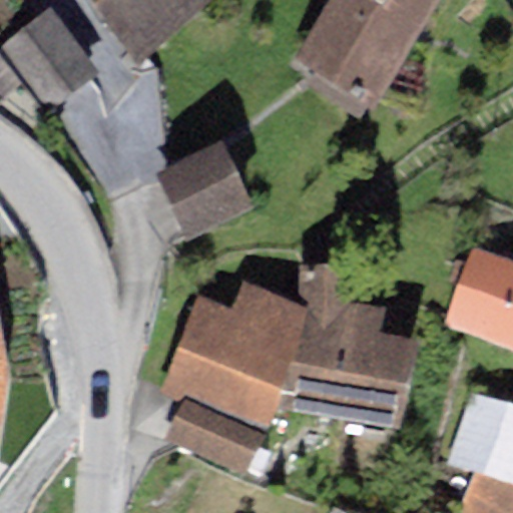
[(213,0),(88,0),(136,61),(213,0)]
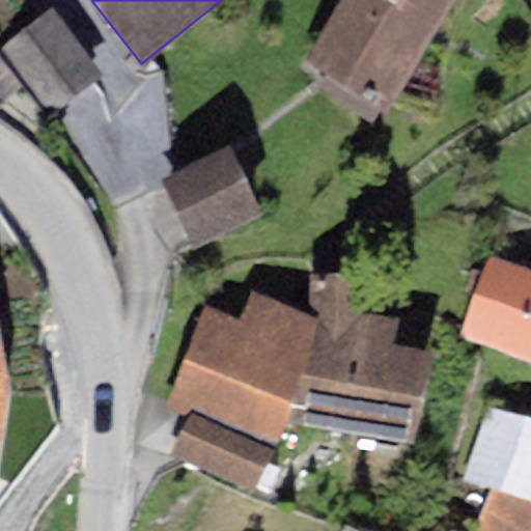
[(347,0),(302,71),(383,121),(460,0),(347,0)]
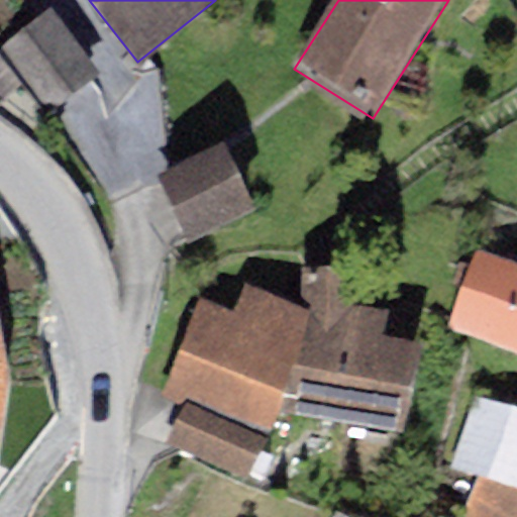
[(52,19),(2,56),(49,119),(98,83),(52,19)]
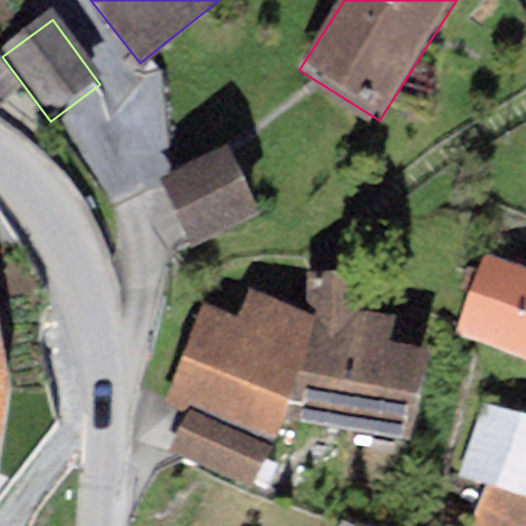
[(259,212),(228,147),(159,180),(190,245),(259,212)]
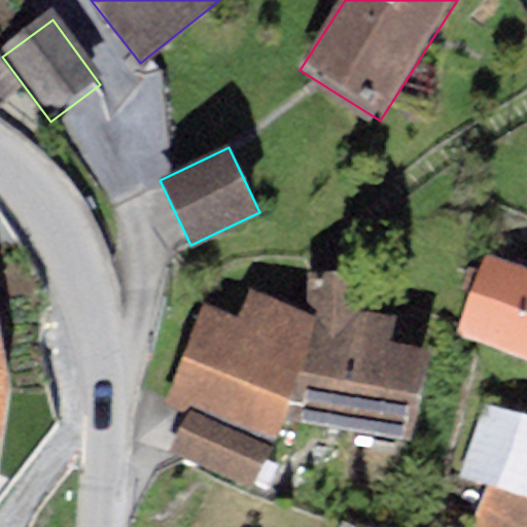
[(526,271),(486,256),(457,336),(526,359),(526,271)]
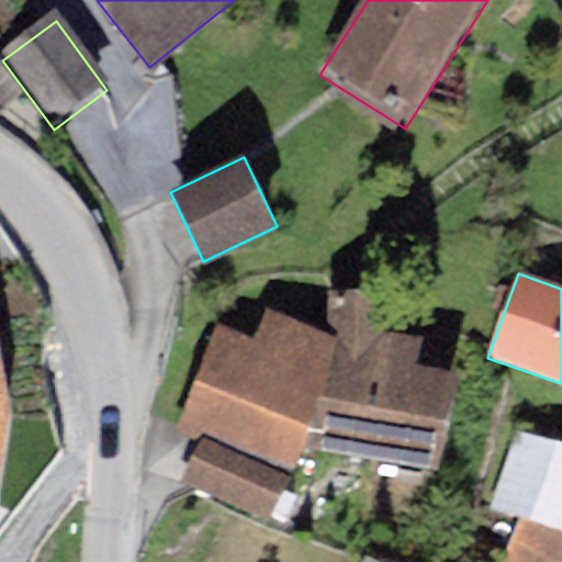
[(338,338),(301,444),(440,470),(458,373),(415,366),(420,336),(372,328),(373,290),(329,291),(328,334),(338,338)]
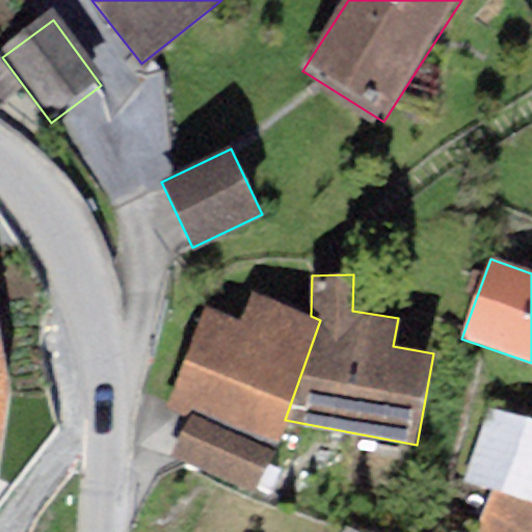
[(320,320),(311,316),(254,291),(241,320),(206,306),(166,409),(188,419),(190,413),(274,449),(285,420),(320,320)]
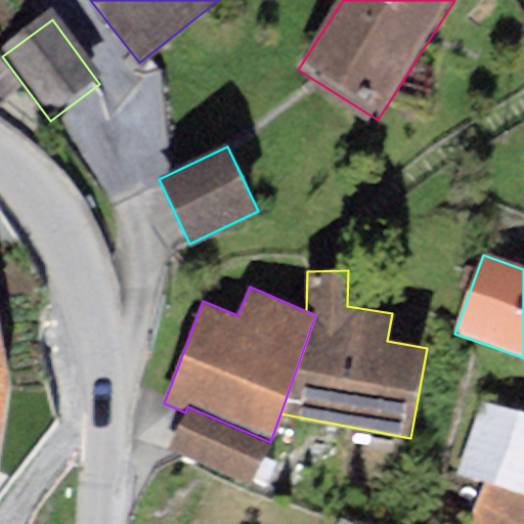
[(0,455),(9,390),(0,339),(0,455)]
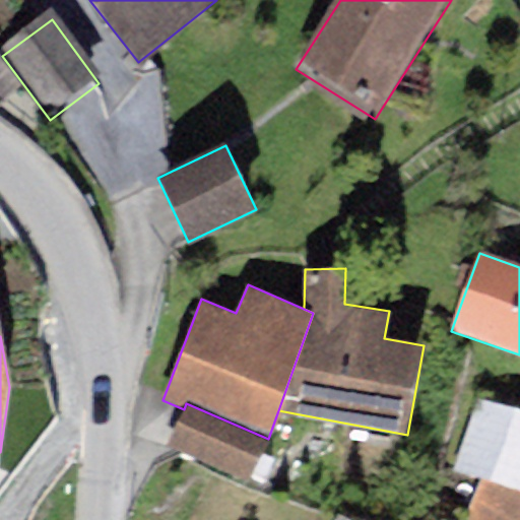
[(519,493),(519,411),(477,398),(454,471),(480,480),(519,493)]
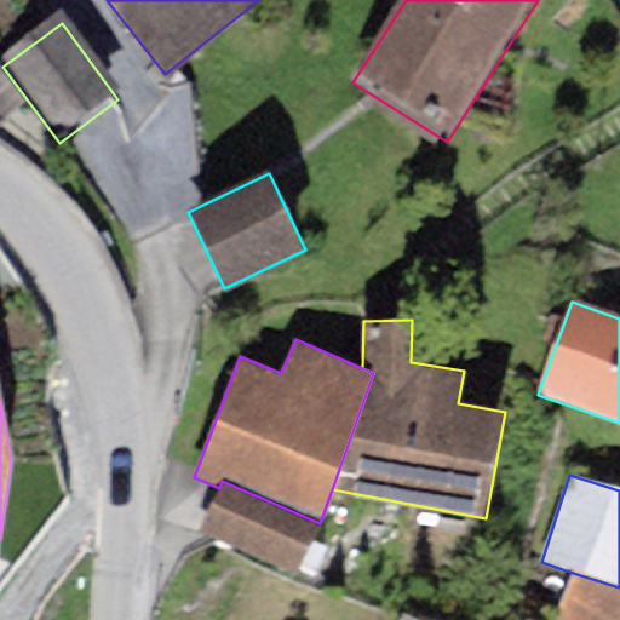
[(222,481),(219,488),(199,534),(296,574),(320,523),(222,481)]
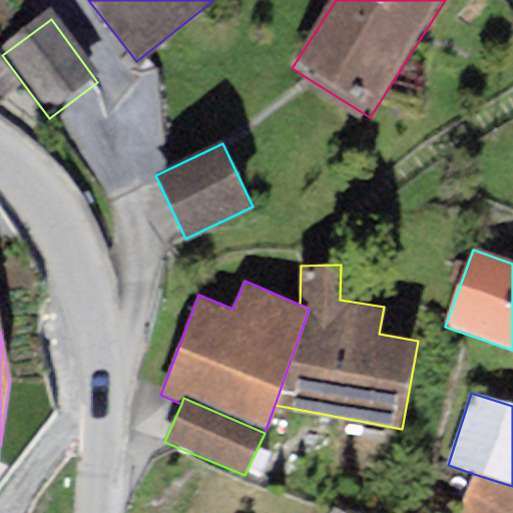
[(512,512),(512,486),(474,474),(459,508),(461,512),(512,512)]
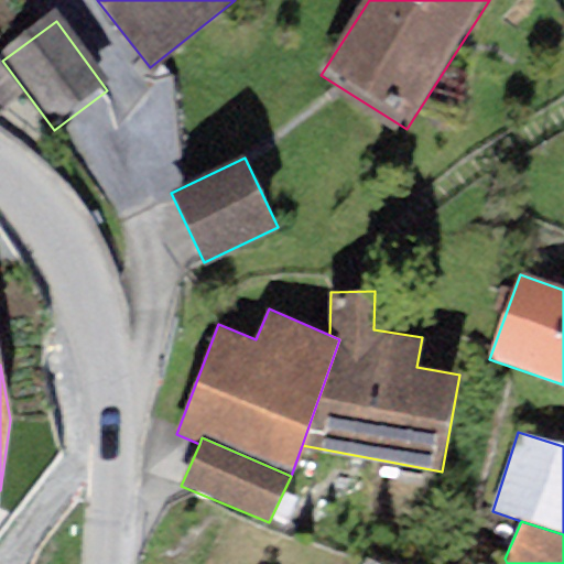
All buildings are outlined.
